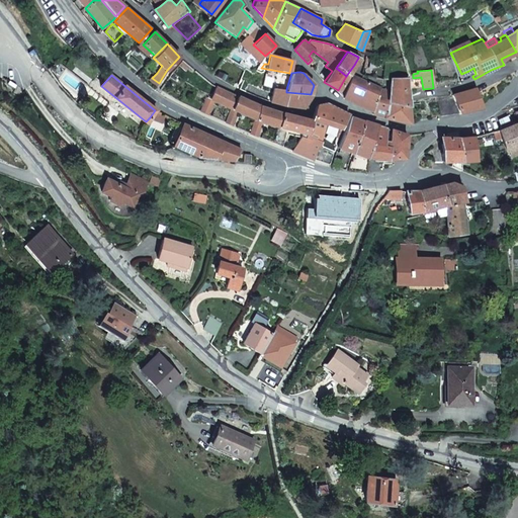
[(344,97),(372,110),(379,89),(353,76),(344,97)]
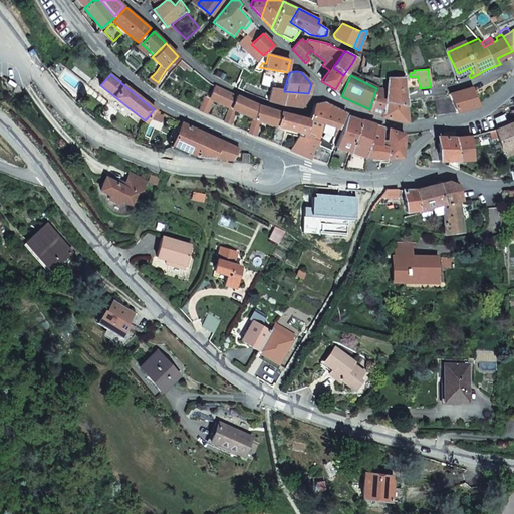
[(388,79),(386,89),(384,100),(406,104),(404,77),(388,77),(388,79)]
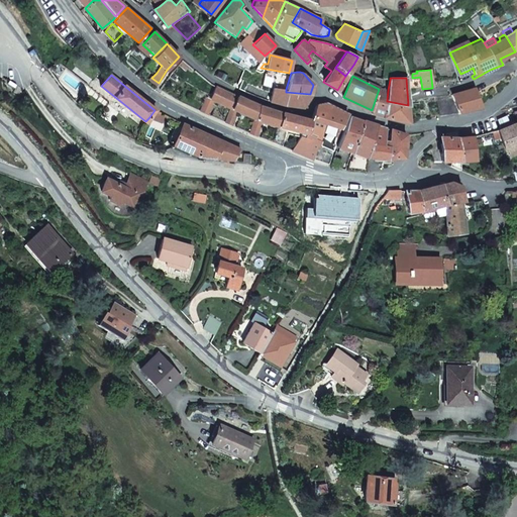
[(236,97),(214,87),(208,95),(207,99),(205,98),(200,109),(208,112),(213,102),(230,109),(225,120),(232,123),(238,112),(254,120),(249,132),(256,135),(263,122),(277,125),(281,113),(260,106),(236,97)]
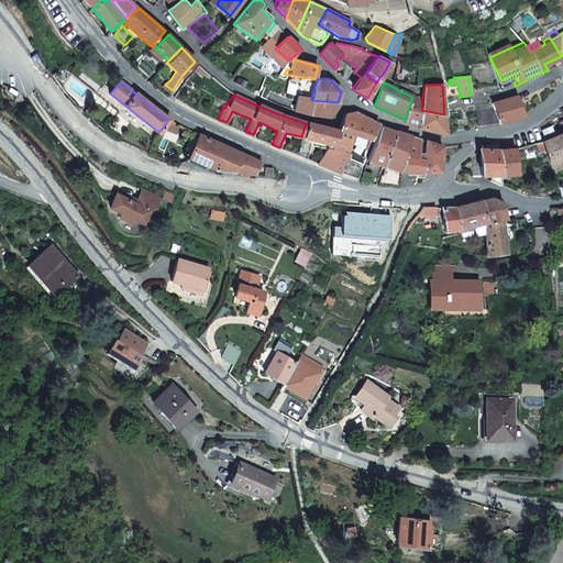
[(506,120),(522,116),(515,95),(510,97),(505,99),(499,101),(492,103),(499,121),(499,122),(505,121),(506,120)]
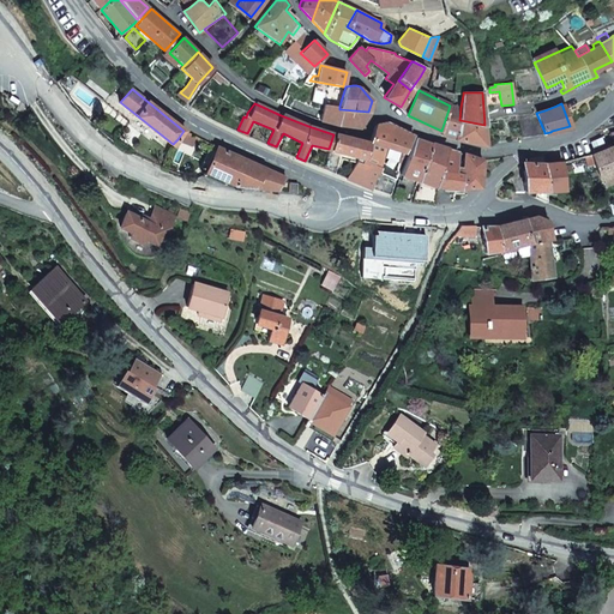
[(324,104),(320,120),(337,125),(359,127),(367,116),(368,112),(339,109),(339,106),(324,104)]
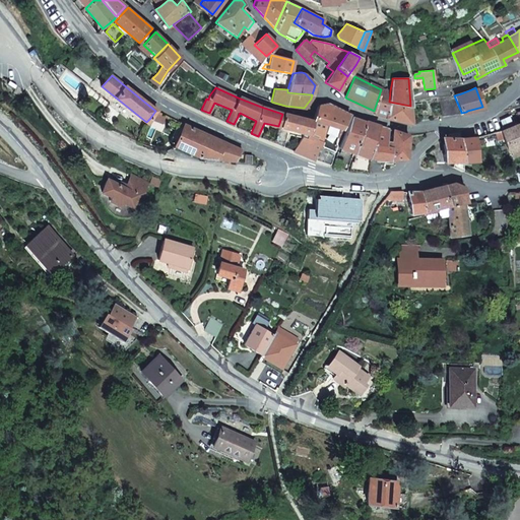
[(389,102),(390,90),(381,89),(374,111),(387,115),(389,102)]
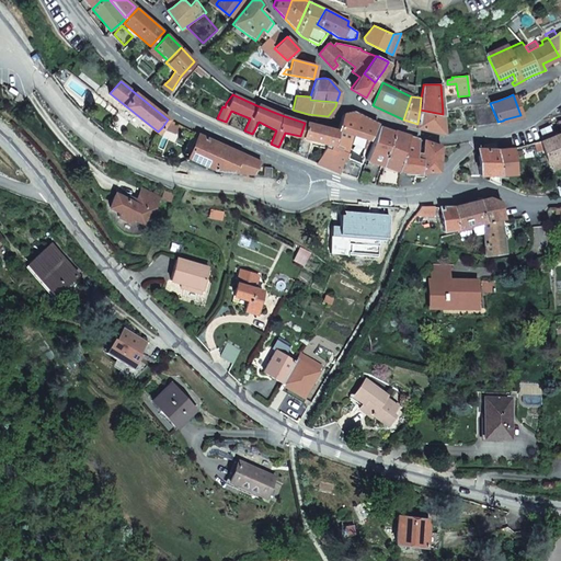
[(477,124),(497,121),(490,103),(474,105),(477,124)]
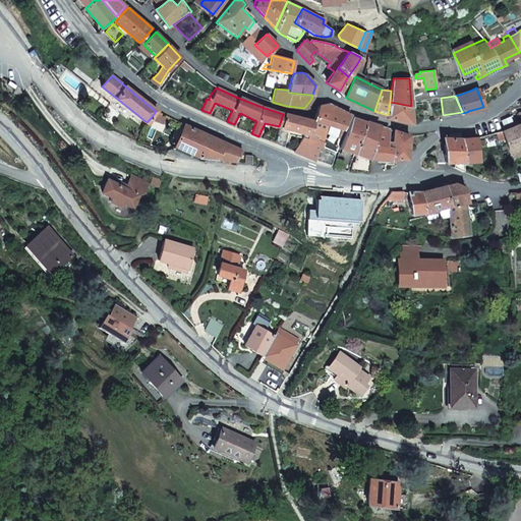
[(388,115),(412,123),(411,106),(390,102),(388,115)]
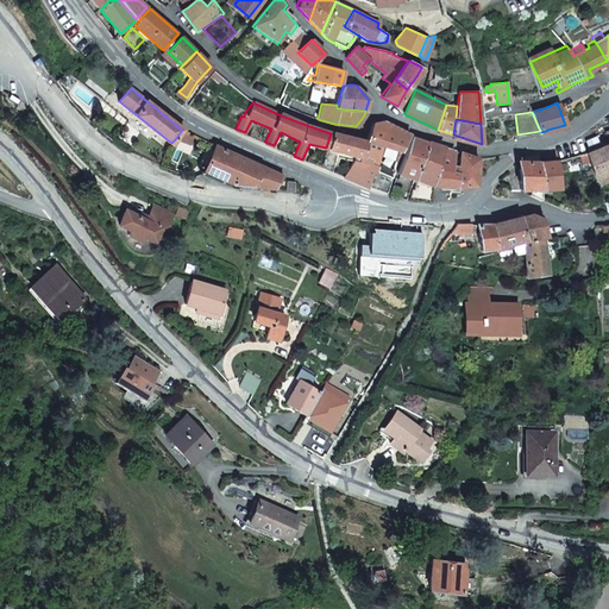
[(372,124),(366,139),(383,145),(393,148),(400,150),(410,133),(385,121),(383,121),(381,121),(378,121),(376,121),(374,123),(372,124)]
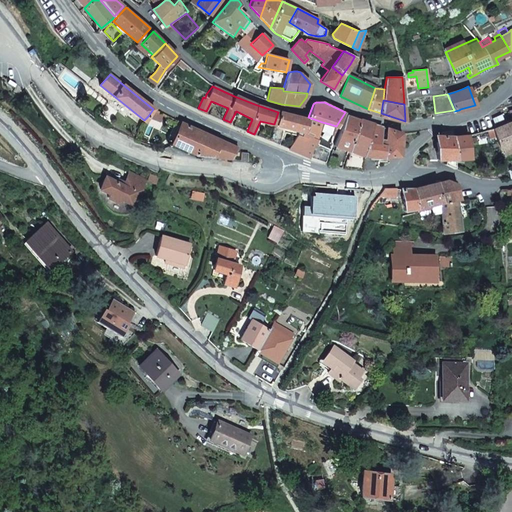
[(153,109),(148,116),(159,122),(166,120),(168,116),(153,109)]
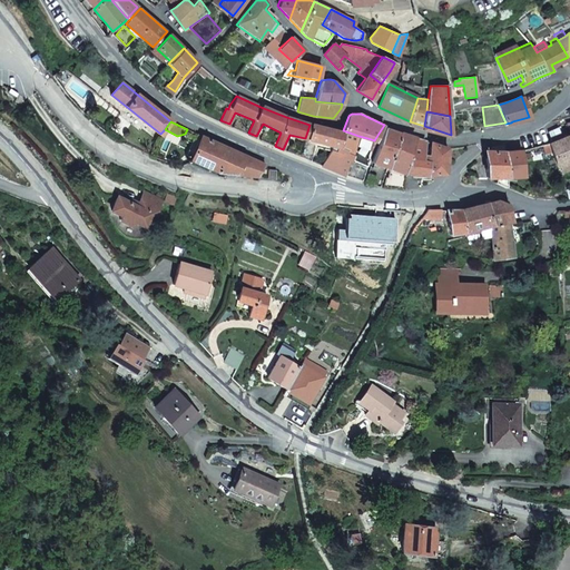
[(342,133),(310,125),(305,138),(301,156),(300,159),(310,163),(316,141),(337,147),(342,133)]
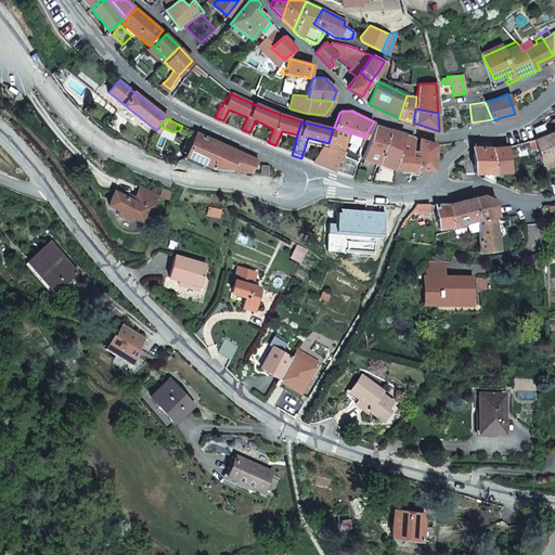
[(356,177),(370,181),(376,163),(388,128),(375,124),(356,177)]
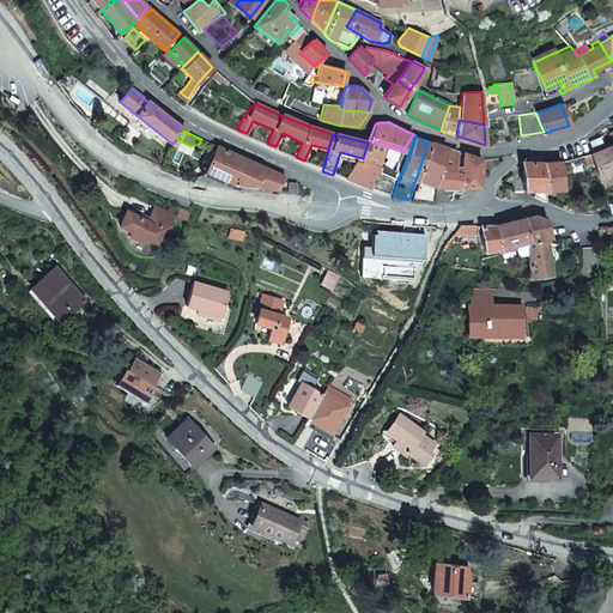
[(601,137),(589,141),(595,153),(607,147),(601,137)]
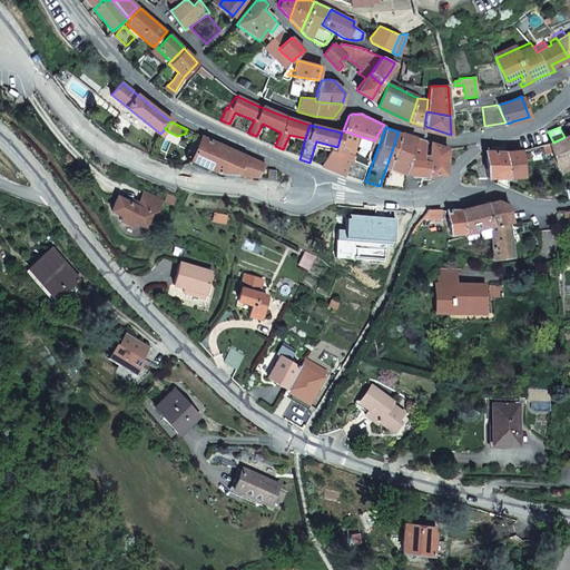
[(343,130),(342,133),(337,147),(349,150),(354,153),(359,136),(343,130)]
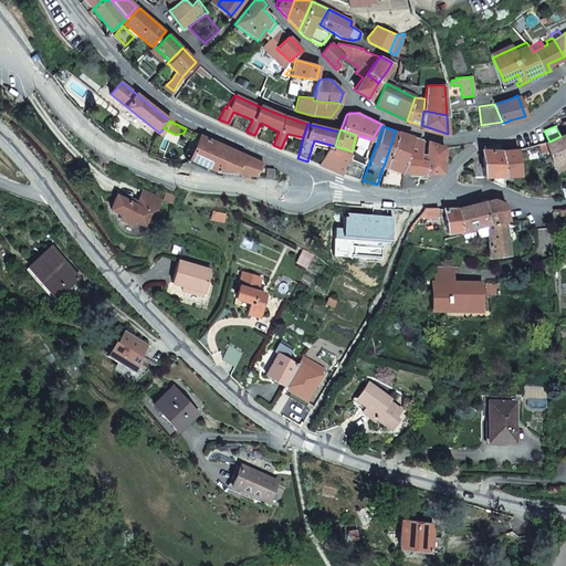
[(386,166),(380,185),(400,188),(402,173),(410,136),(396,130),(384,166),(386,166)]
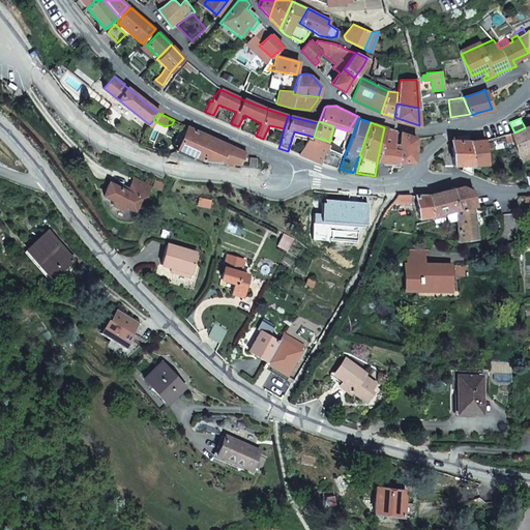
[(513,141),(518,154),(529,149),(529,126),(529,125),(525,127),(514,133),(510,134),(513,141)]
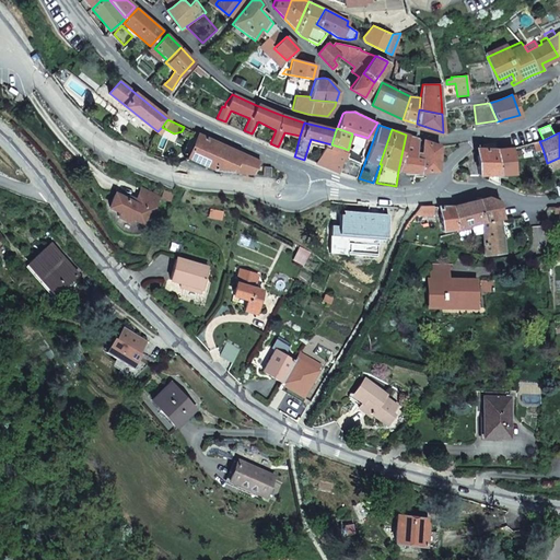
[(260,161),(198,133),(187,156),(214,170),(253,173),(257,164),(260,161)]
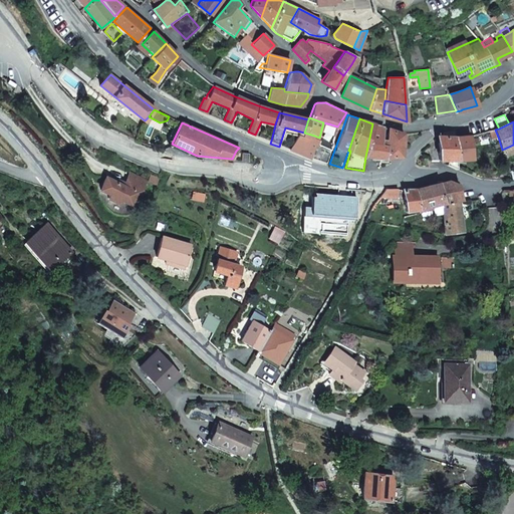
[(382,126),(372,123),(365,157),(381,158),(384,145),(379,144),(382,126)]
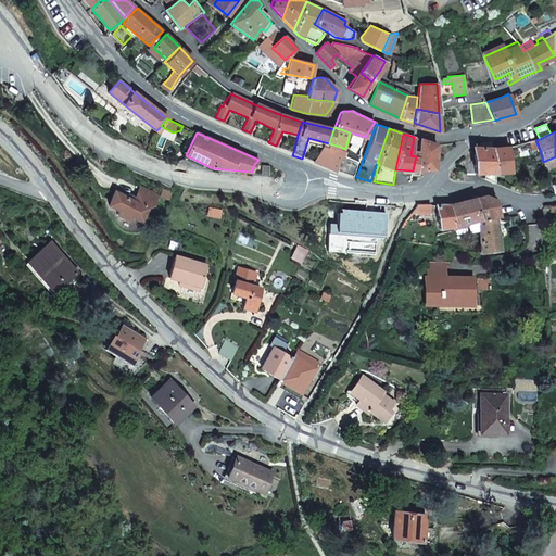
[(416,156),(413,171),(433,169),(436,144),(419,139),(416,156)]
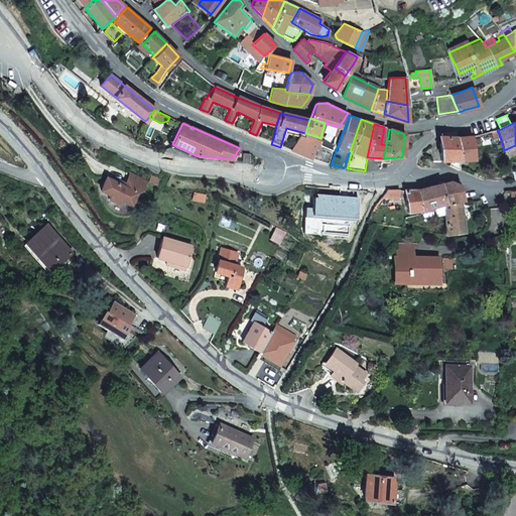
[(497,129),(491,131),(494,139),(500,137),(497,130),(497,129)]
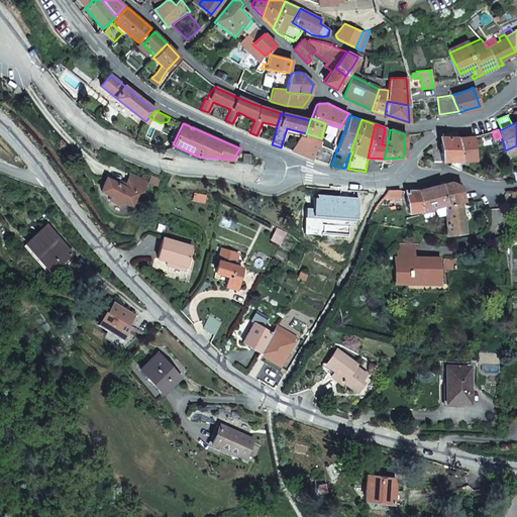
[(301,136),(291,151),(327,163),(334,144),(321,138),(316,136),(306,133),(305,137),(301,136)]
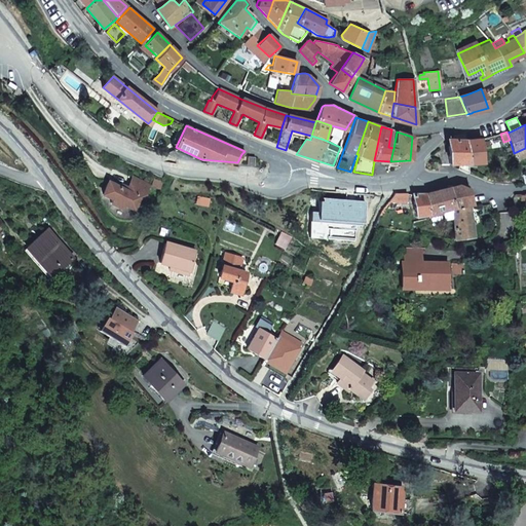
[(481,139),(466,141),(448,140),(447,140),(448,150),(440,151),(439,152),(440,164),(449,164),(449,163),(458,164),(459,170),(462,171),(467,173),(467,164),(482,163),(481,139)]
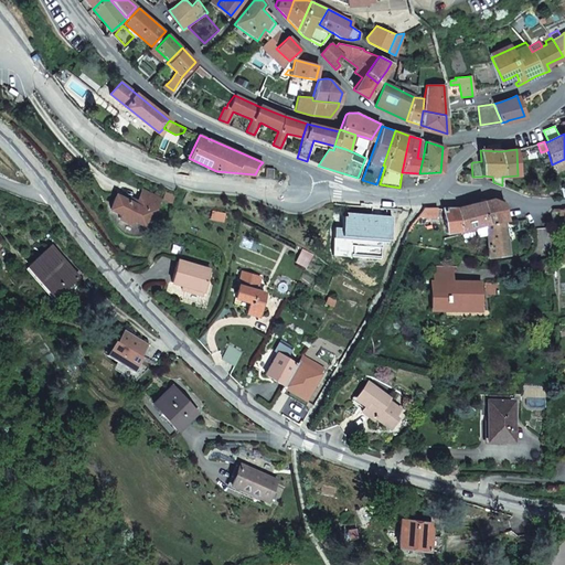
[(265,167),(265,177),(273,177),(274,168),(265,167)]
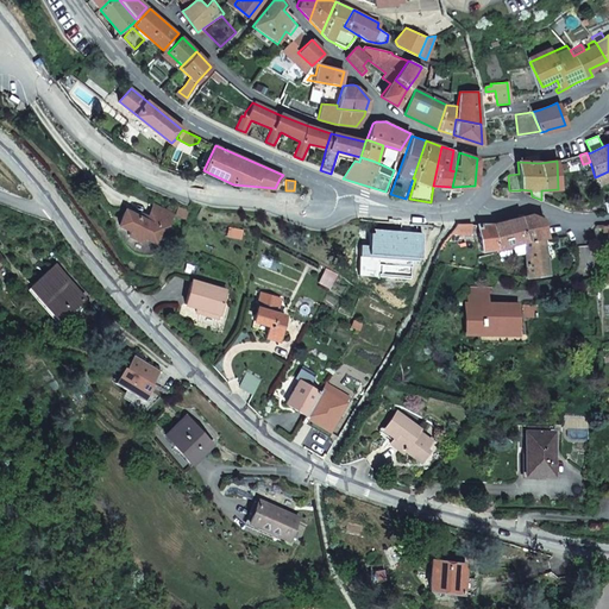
[(144,240),(155,245),(161,231),(165,233),(173,217),(154,208),(148,220),(140,217),(139,220),(125,213),(118,228),(130,233),(127,238),(142,244),(144,240)]
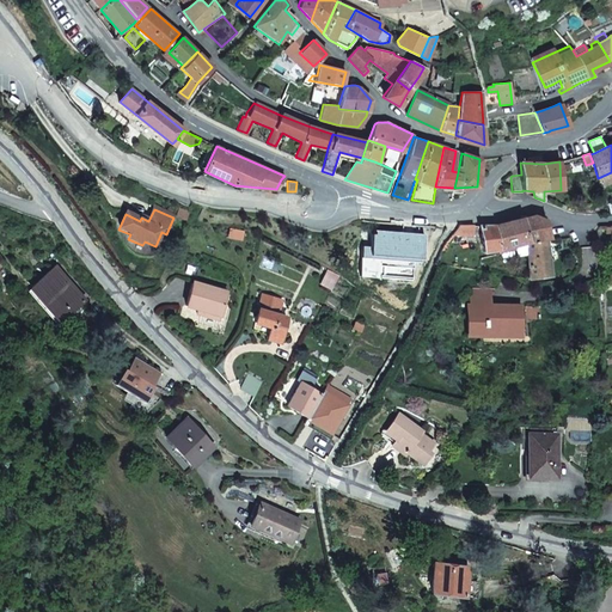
[(177,218),(187,221),(189,214),(179,210),(177,218)]
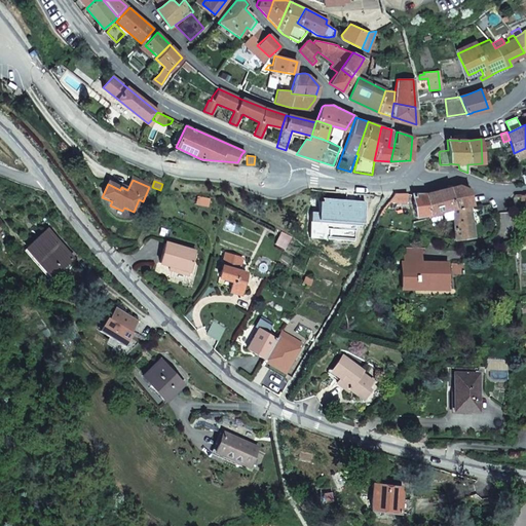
[(471,205),(473,204),(470,189),(459,185),(450,187),(454,208),(471,205)]
